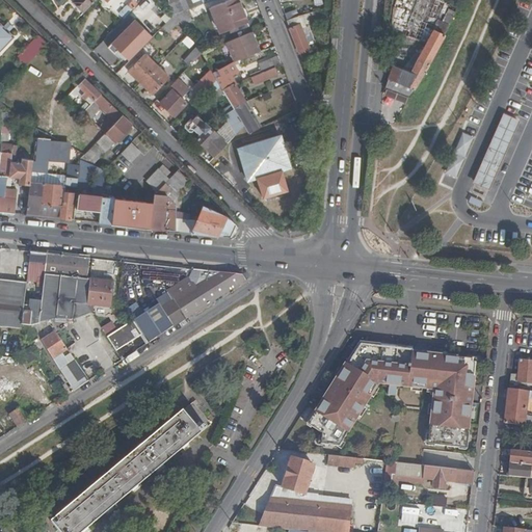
[(96,0),(73,0),(73,1),(84,11),(96,0)]
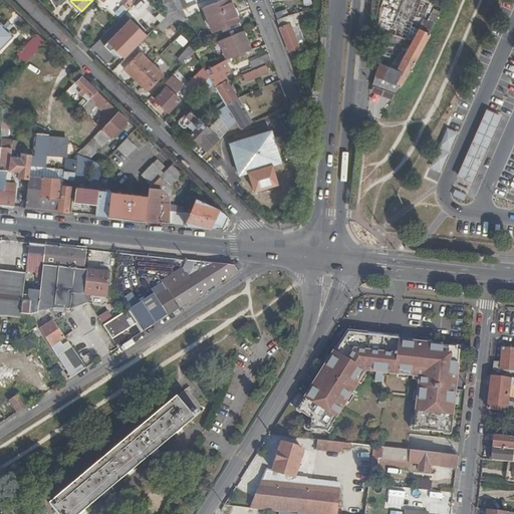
[(135,3),(131,0),(126,0),(115,12),(120,18),(135,3)]
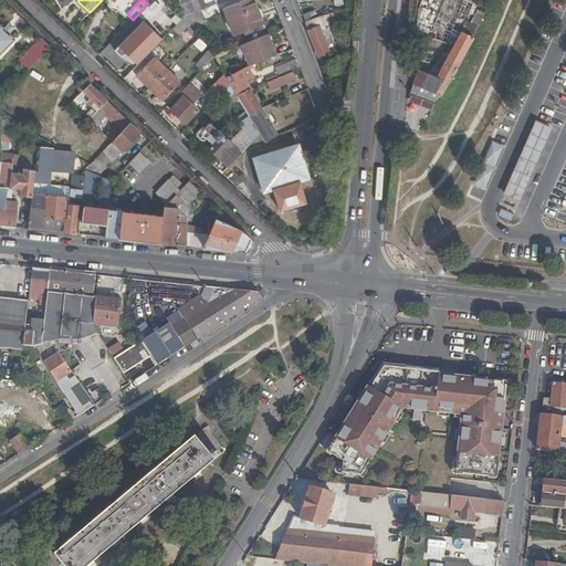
[(198,0),(196,1),(199,10),(201,9),(216,3),(213,0),(198,0)]
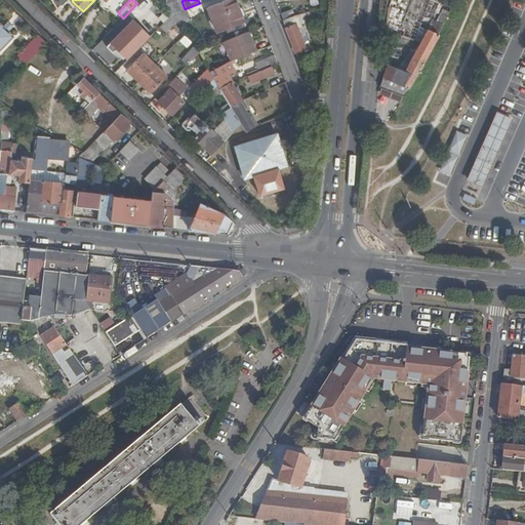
[(246,15),(243,8),(239,7),(236,0),(224,0),(208,6),(218,31),(245,21),(246,15)]
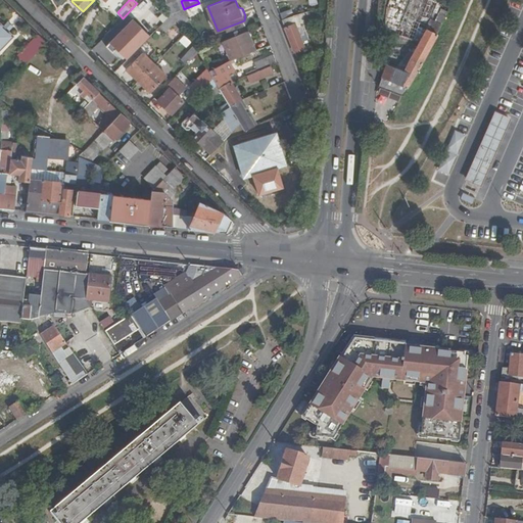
[(389,0),(388,3),(385,29),(393,32),(393,36),(393,39),(395,41),(398,43),(400,44),(403,43),(408,41),(411,38),(419,41),(414,51),(403,72),(397,69),(387,65),(381,78),(383,79),(379,86),(403,96),(439,34),(448,12),(440,8),(443,0),(389,0)]
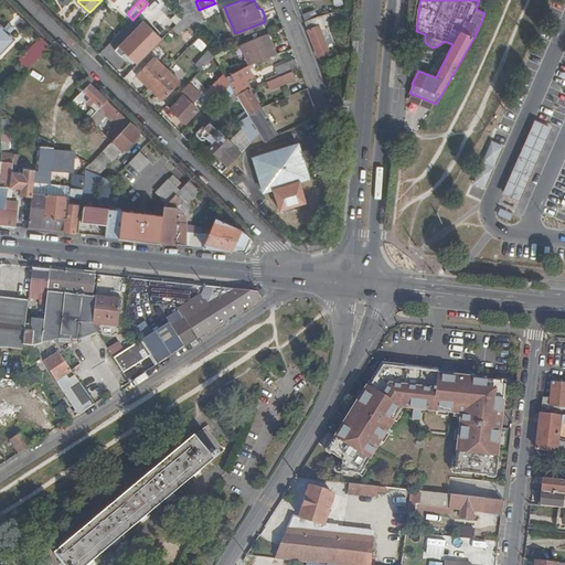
[(179,1),(174,6),(159,21),(160,22),(114,68),(125,78),(172,29),(182,19),(180,8),(179,1)]
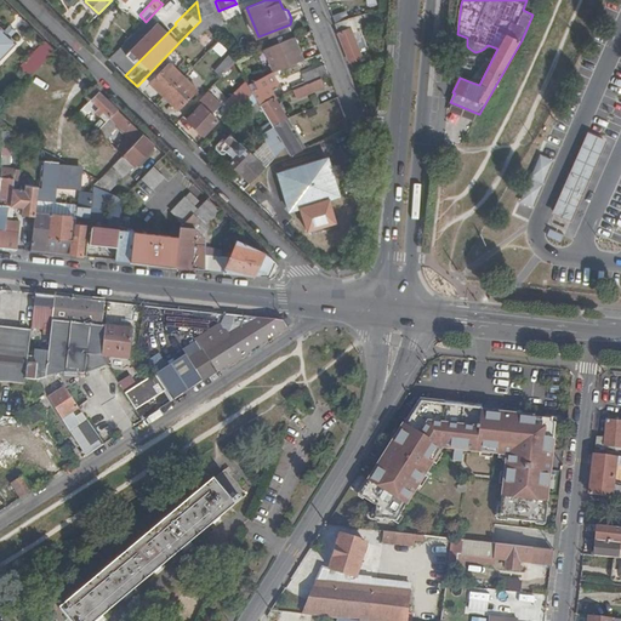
[(204,17),(215,13),(211,4),(198,9),(200,21),(204,17)]
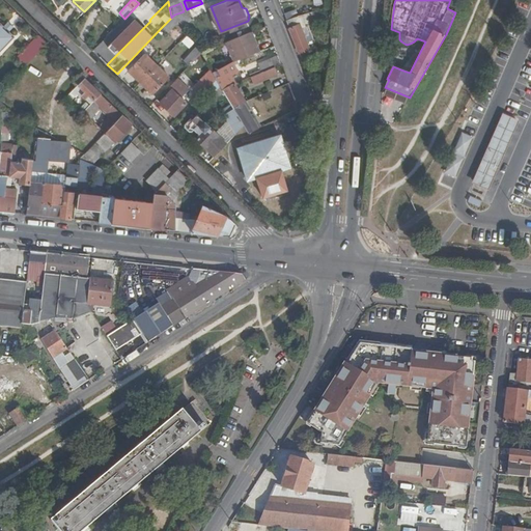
[(184,11),(174,15),(179,22),(183,26),(193,18),(189,8),(187,9),(184,11)]
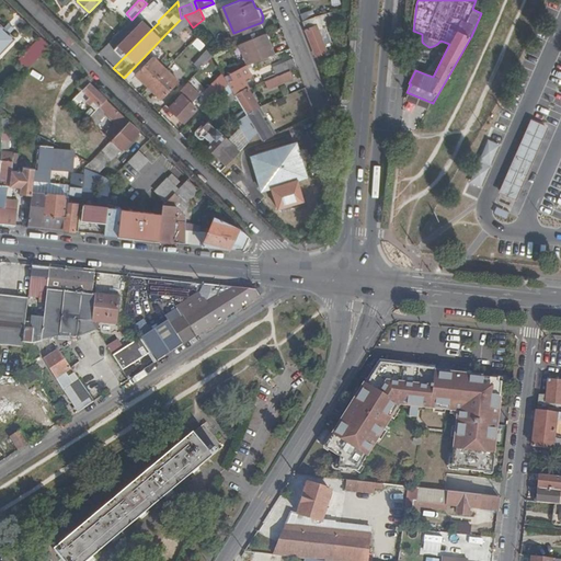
[(313,10),(300,14),(304,21),(316,18),(313,10)]
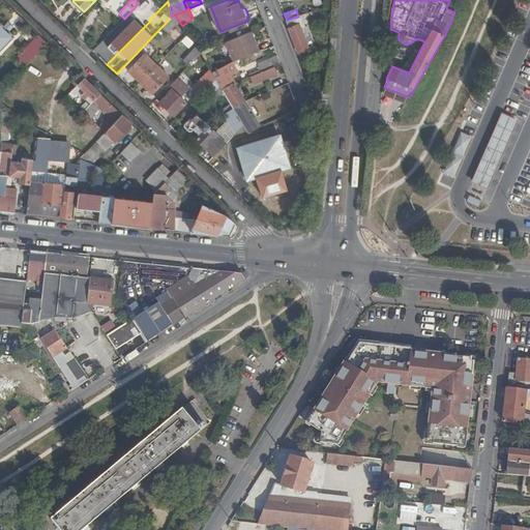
[(287,20),(299,53),(308,49),(305,41),(313,39),(307,26),(323,21),(320,10),(298,17),(287,20)]
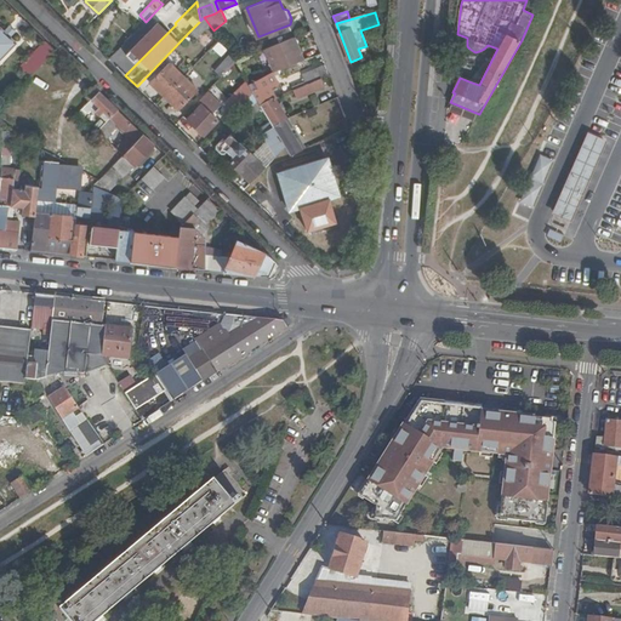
[(197,39),(210,26),(204,17),(200,21),(189,32),(197,39)]
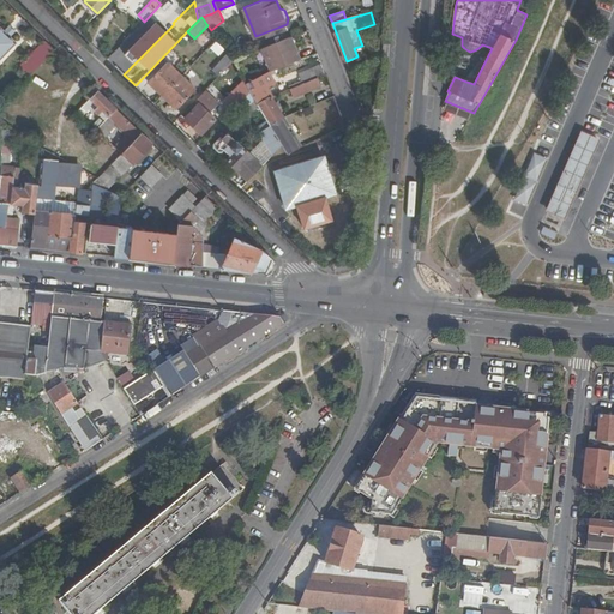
[(0,60),(1,60),(17,43),(11,37),(16,32),(10,28),(5,32),(0,28),(0,60)]
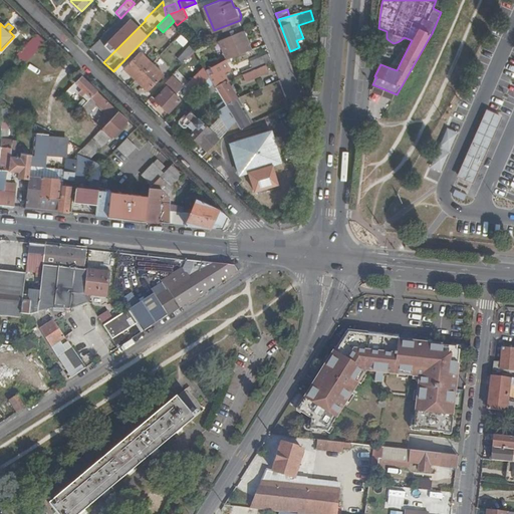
[(243,31),(220,40),(226,55),(225,55),(227,59),(230,58),(256,48),(253,40),(249,42),(248,41),(247,42),(243,31)]
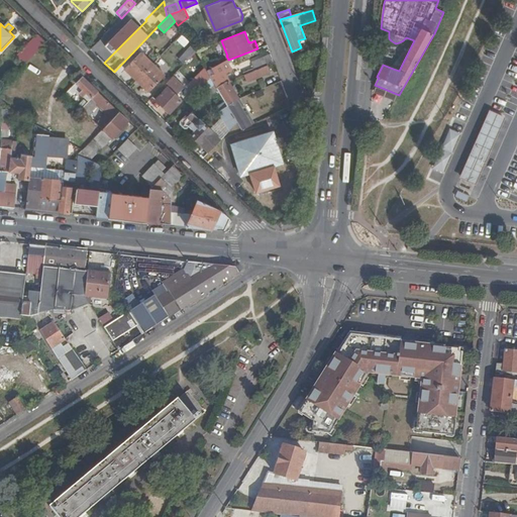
[(23,50),(31,58),(46,42),(37,34),(23,50)]
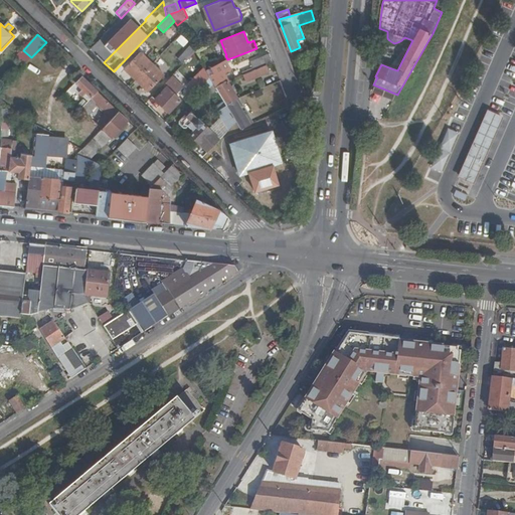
[(183,52),(189,57),(196,50),(192,43),(183,52)]
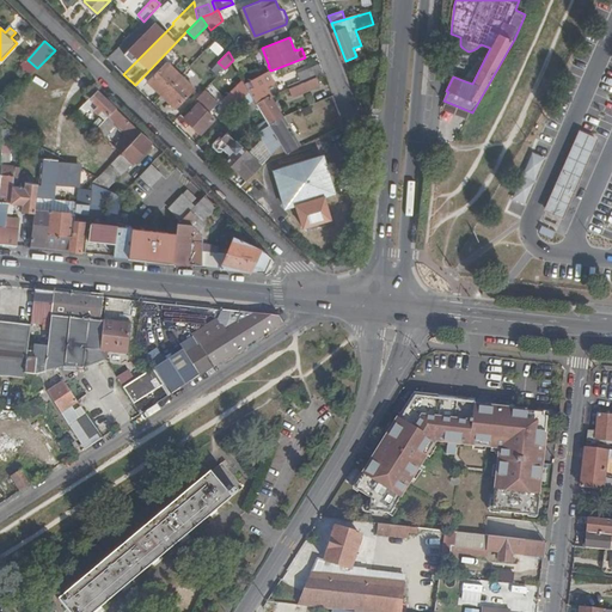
[(248,54),(233,60),(245,83),(259,75),(248,54)]
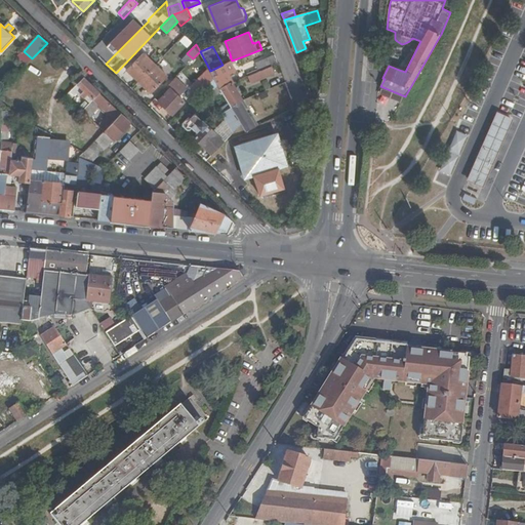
[(410,52),(399,70),(405,72),(415,51),(413,50),(410,52)]
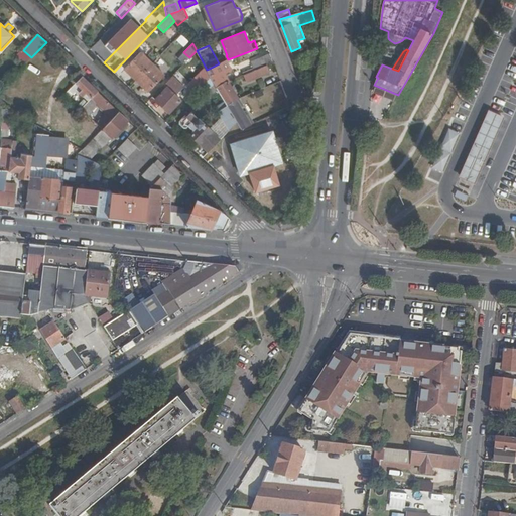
[(31,57),(23,50),(18,55),(18,59),(24,65),(31,57)]
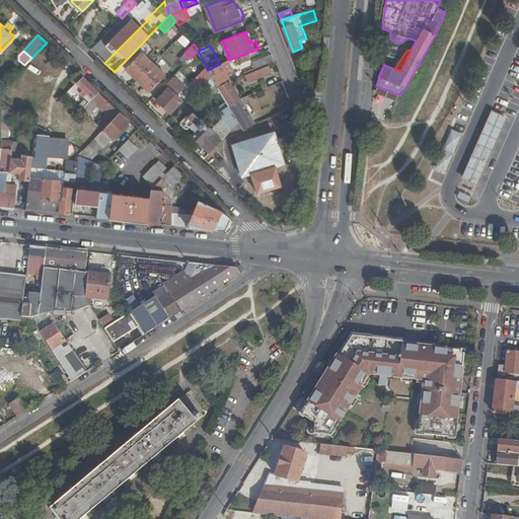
[(126,69),(137,80),(153,64),(142,53),(126,69)]
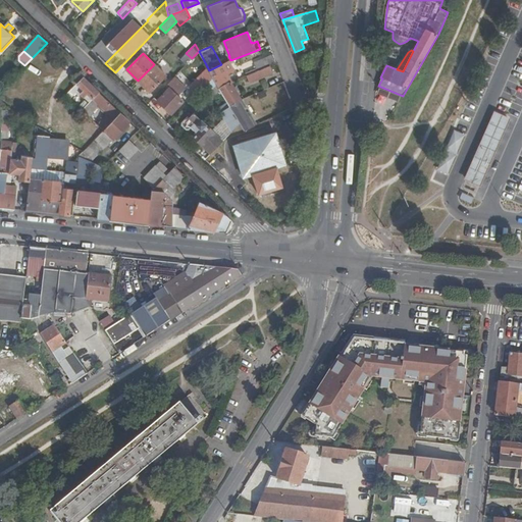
[(192,58),(186,53),(181,57),(188,63),(192,58)]
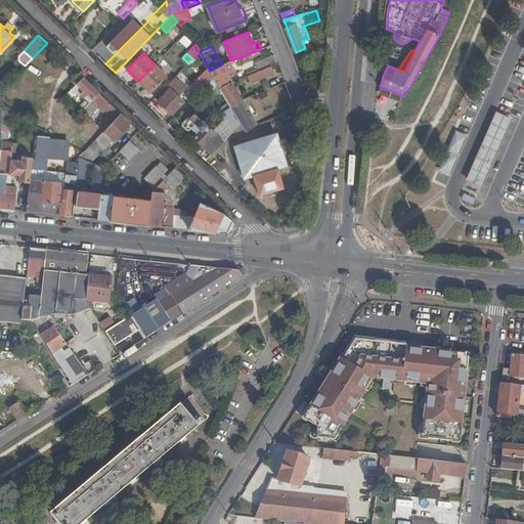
[(259,71),(271,66),(277,62),(274,54),(255,62),(259,71)]
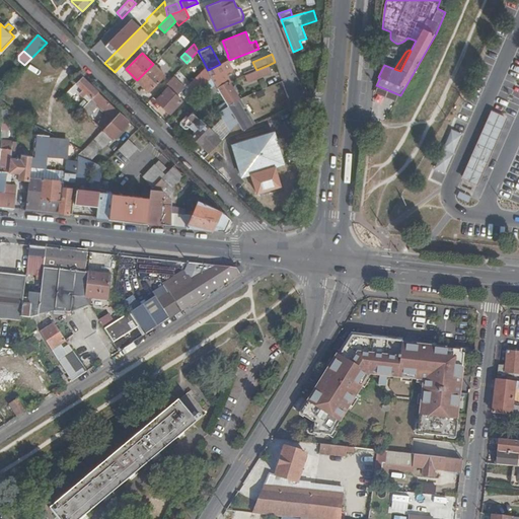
[(234,65),(248,61),(246,56),(232,60),(234,65)]
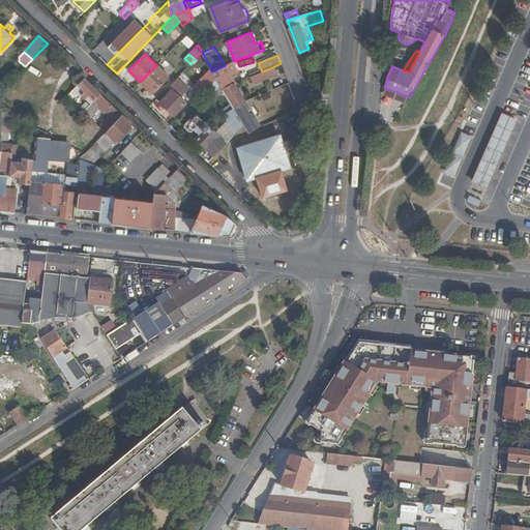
[(223,90),(235,83),(230,75),(236,71),(233,64),(232,62),(225,65),(212,71),(215,79),(223,90)]
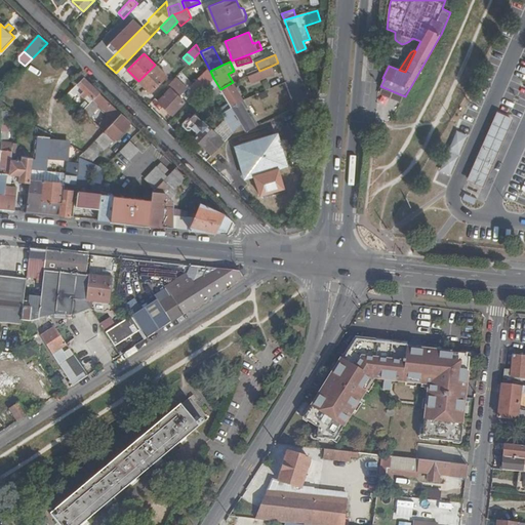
[(167,77),(155,65),(138,81),(151,93),(167,77)]
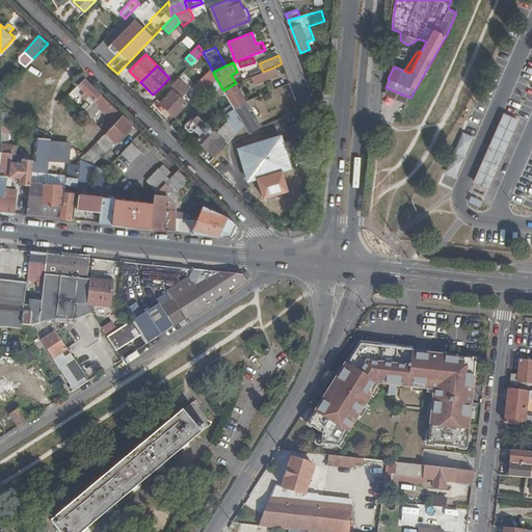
[(278,75),(275,67),(263,72),(251,77),(255,84),(278,75)]
